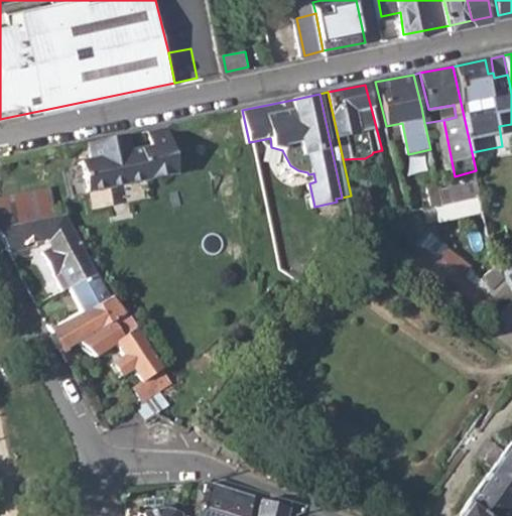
[(177,172),(168,125),(148,129),(151,145),(132,150),(128,133),(89,141),(89,145),(92,158),(81,160),(87,191),(177,172)]
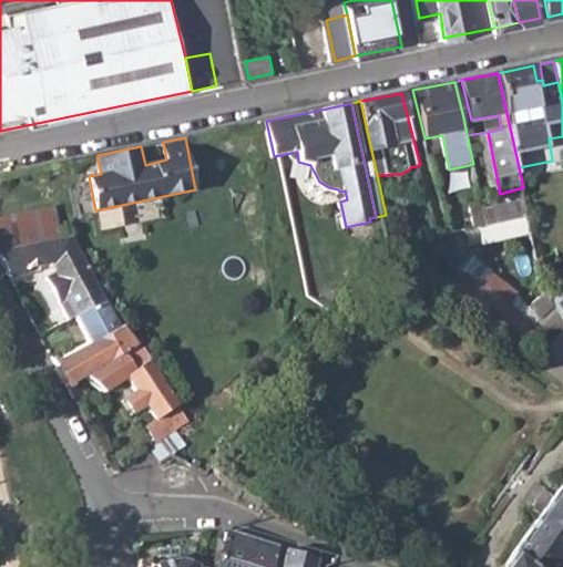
[(525,198),(483,207),(488,224),(529,216),(525,198)]
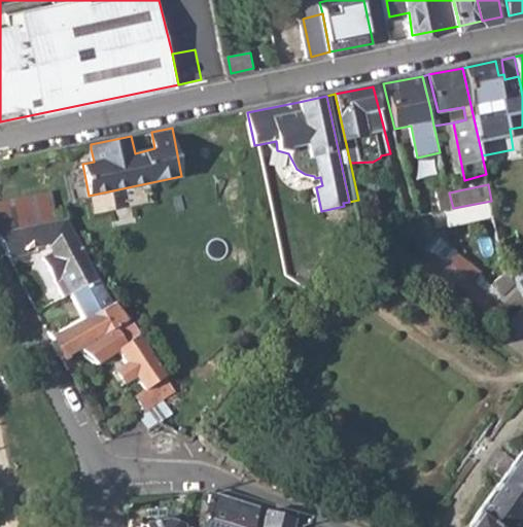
[(439,188),(442,211),(446,209),(453,208),(449,192),(448,185),(439,188)]
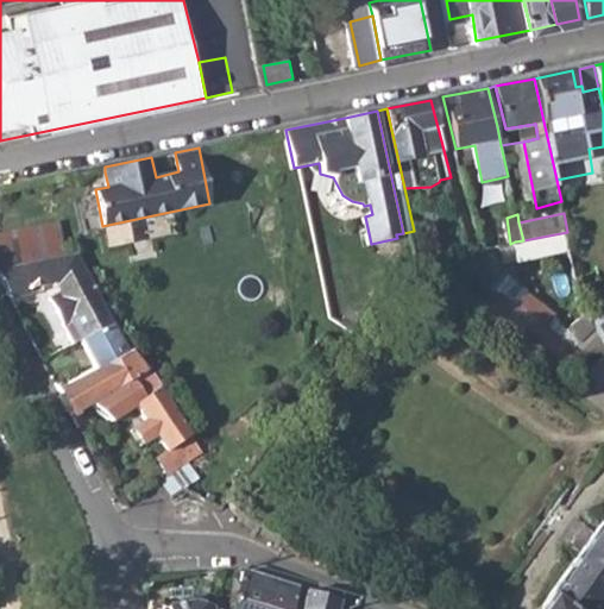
[(69,256),(62,224),(37,227),(0,233),(0,267),(39,261),(69,256)]
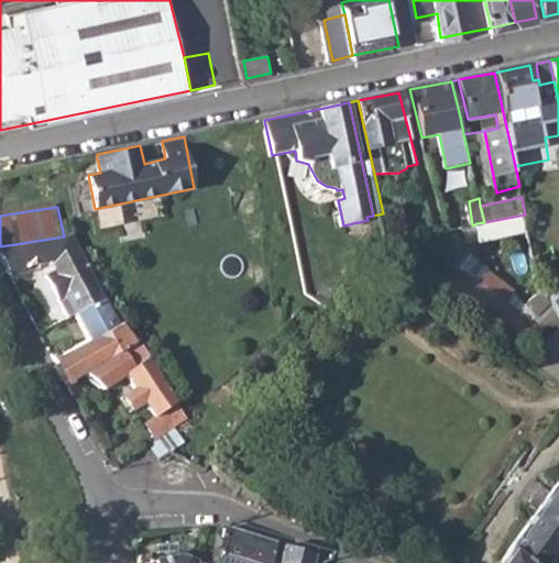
[(480,240),(528,230),(525,214),(484,222),(477,223),(480,240)]
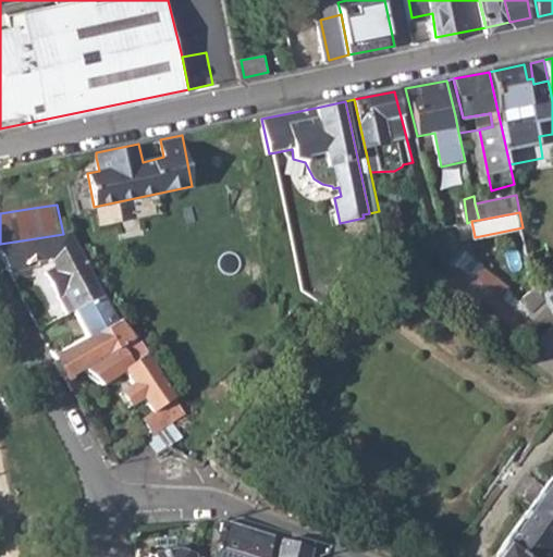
[(47,271),(60,295),(70,291),(78,307),(106,295),(97,276),(73,233),(63,234),(36,238),(0,244),(0,248),(12,270),(27,267),(26,263),(52,256),(57,265),(47,271)]
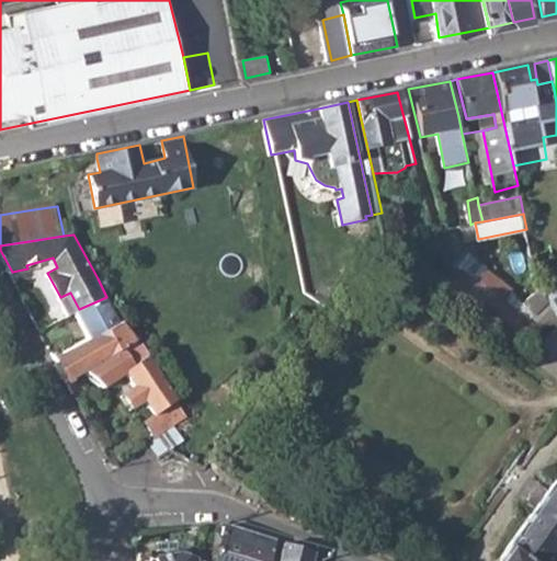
[(448,292),(512,335),(556,323),(556,311),(538,282),(526,301),(538,316),(533,320),(507,301),(515,290),(473,260),(448,292)]
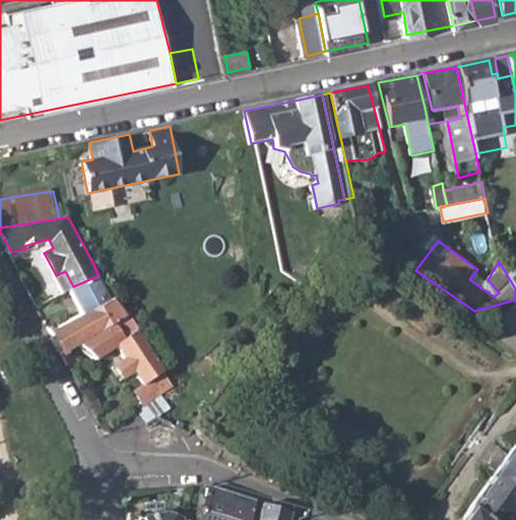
[(99,275),(102,276),(118,267),(108,249),(90,258),(99,275)]
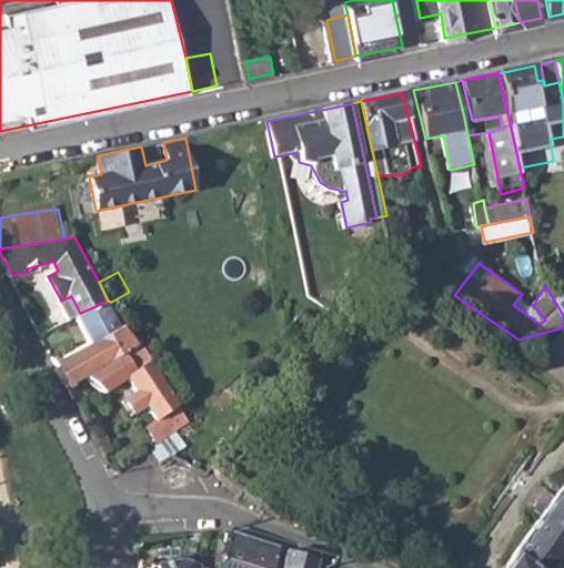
[(71,318),(80,313),(71,296),(61,301),(71,318)]
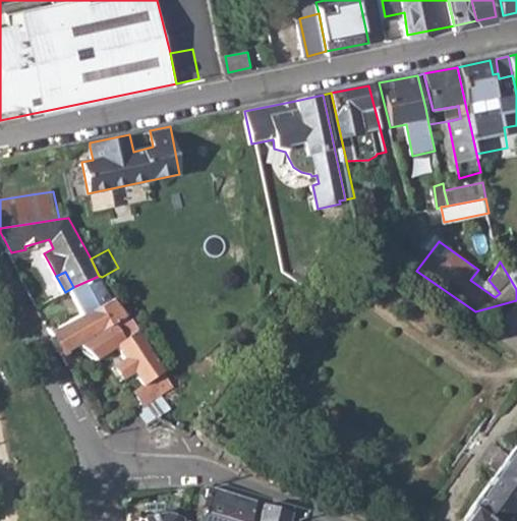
[(99,276),(73,287),(88,310),(52,329),(64,352),(74,346),(77,345),(83,342),(99,332),(127,315),(113,298),(102,277),(99,276)]
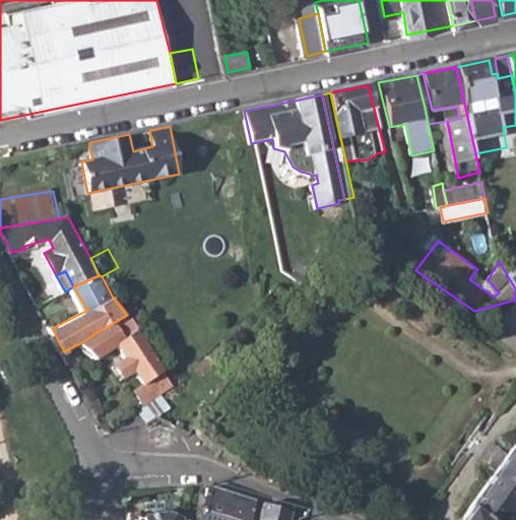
[(515,304),(504,319),(515,328),(515,304)]
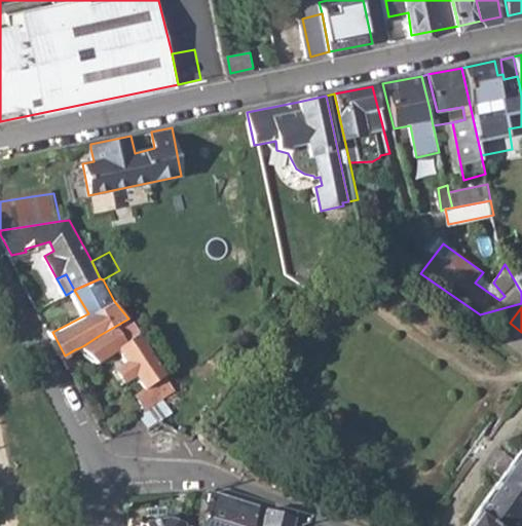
[(177,386),(128,318),(100,335),(84,345),(78,348),(99,365),(120,349),(127,362),(120,367),(128,379),(137,374),(146,388),(140,393),(149,407),(177,386)]
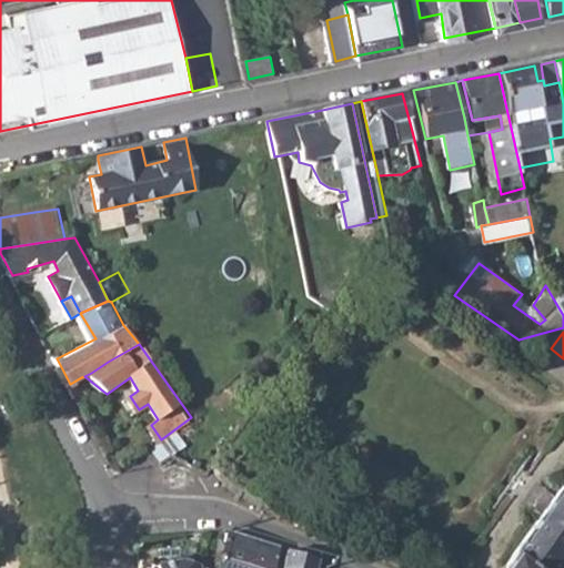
[(89,389),(81,377),(70,384),(78,397),(89,389)]
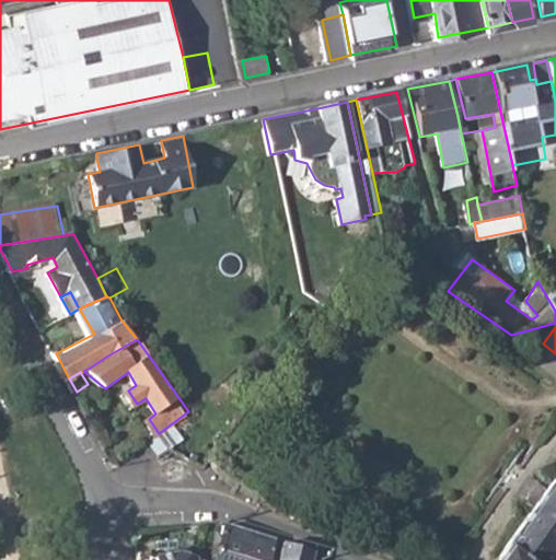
[(177,423),(153,445),(160,456),(174,447),(188,439),(177,423)]
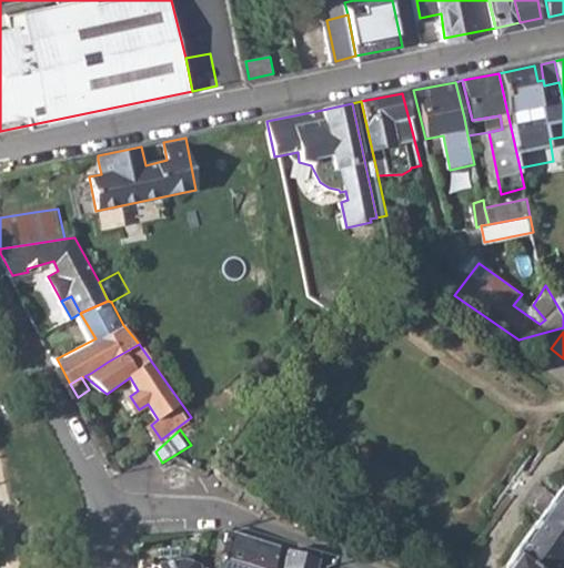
[(506,567),(556,567),(563,558),(563,488),(553,504),(506,567)]
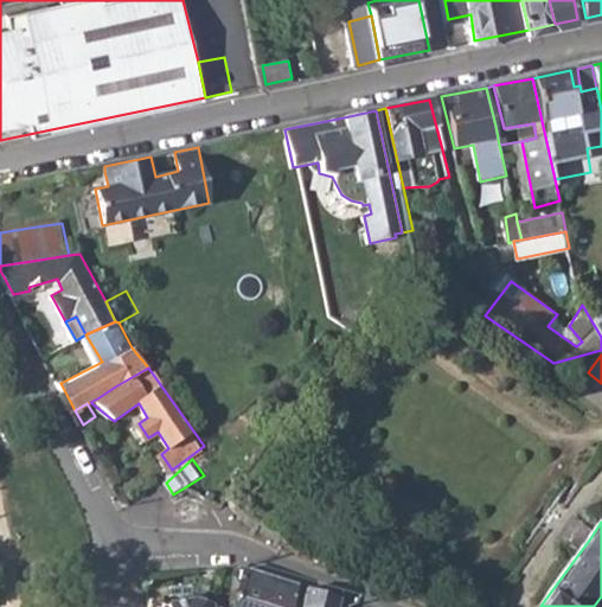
[(296,606),(303,585),(248,568),(236,606),(296,606)]
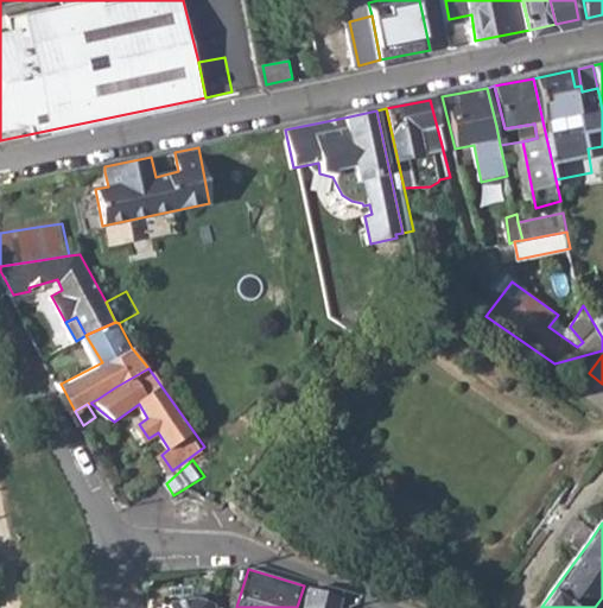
[(309,607),(342,607),(344,603),(346,599),(315,589),(309,607)]
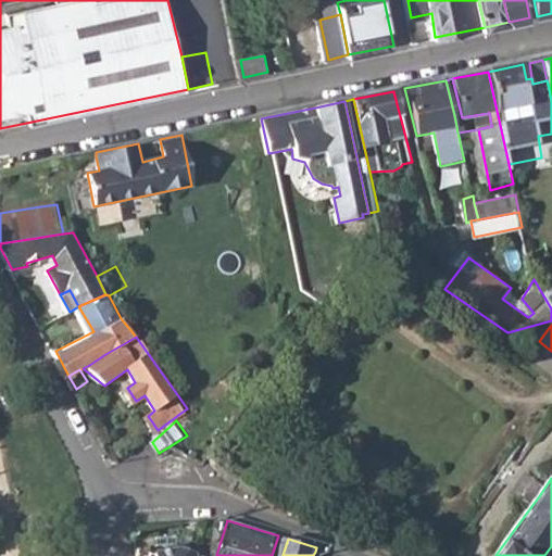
All buildings are outlined.
